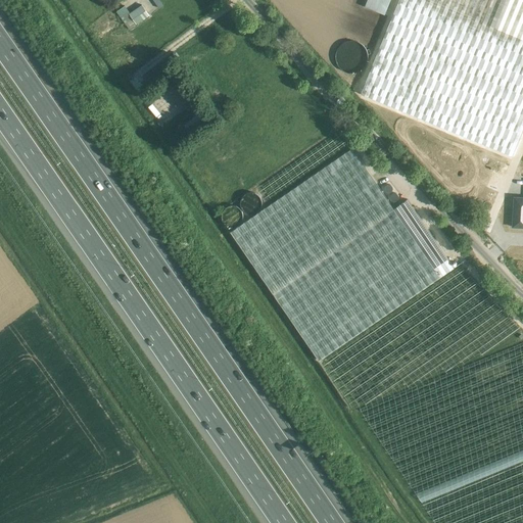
[(522,129),(522,39),(426,0),(399,0),(360,96),(511,158),(522,129)]
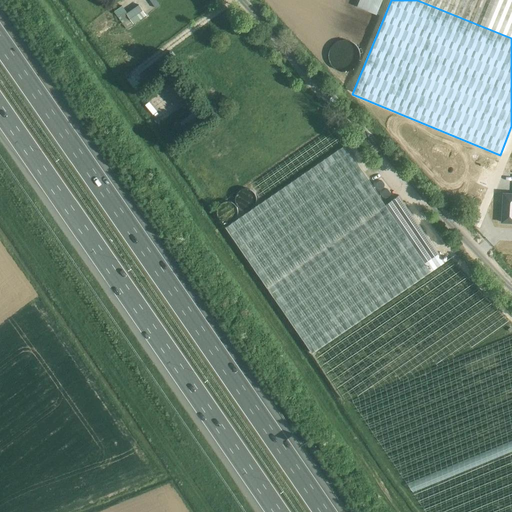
[(511,0),(417,0),(511,38),(511,0)]
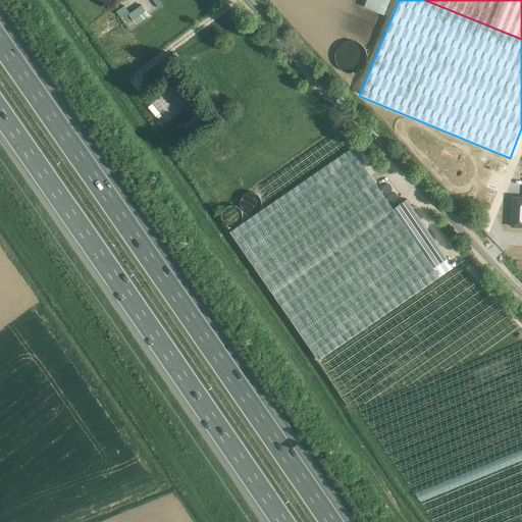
[(149,15),(142,4),(129,13),(127,10),(124,6),(116,11),(129,30),(149,15)]
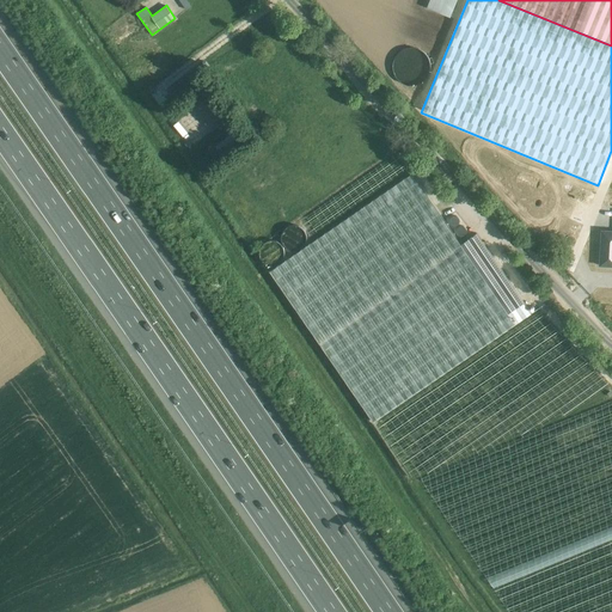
[(397,55),(405,79),(421,74),(429,71),(422,48),(397,55)]
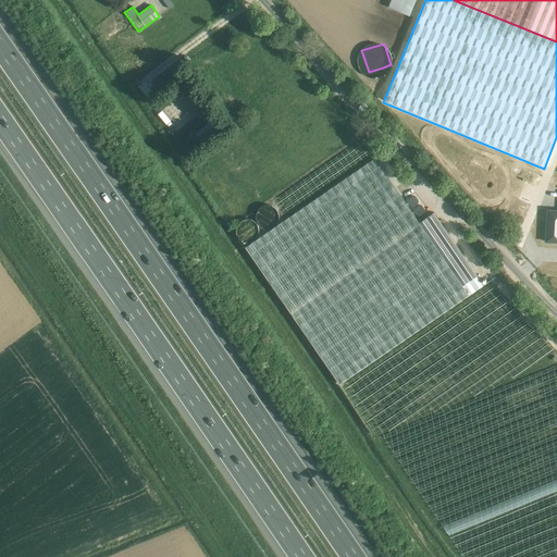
[(186,76),(169,90),(193,120),(210,106),(186,76)]
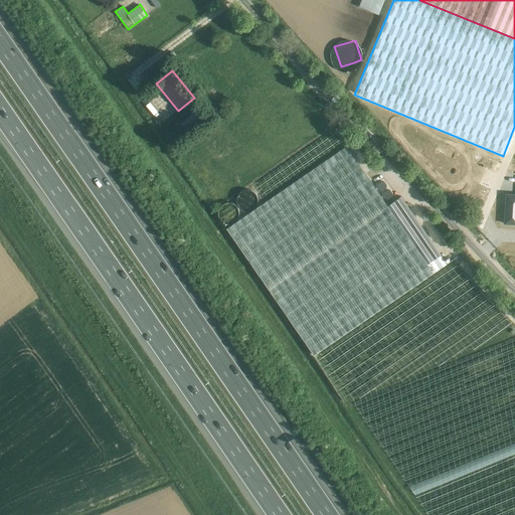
[(202,117),(197,111),(181,124),(186,129),(202,117)]
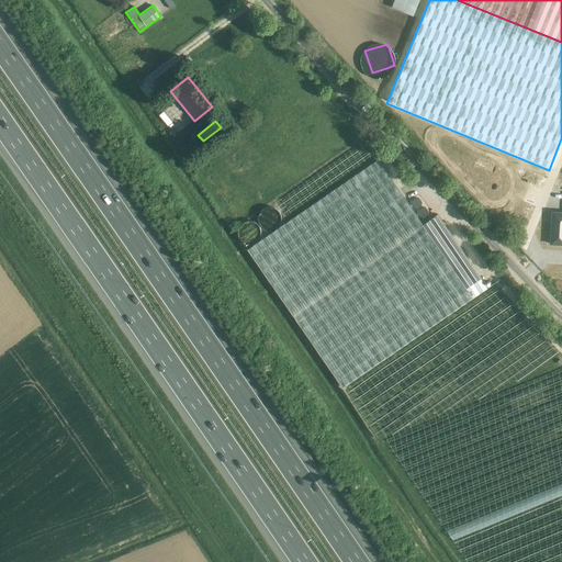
[(379,159),(248,249),(343,388),(487,288),(438,214),(423,225),(379,159)]
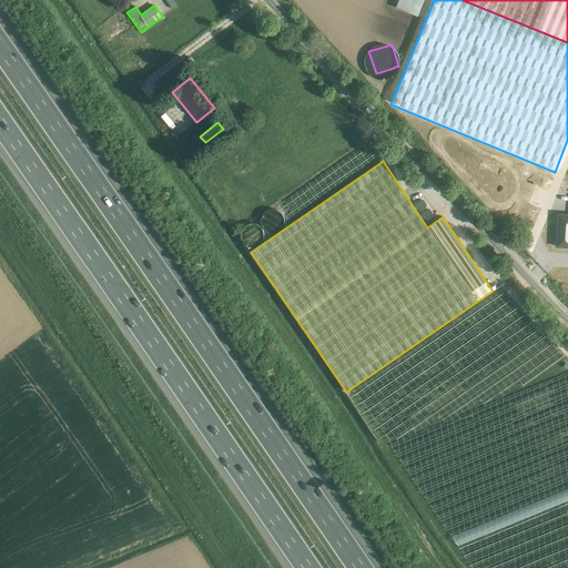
[(271,232),(273,232),(274,232),(276,232),(277,232),(279,231),(281,230),(281,229),(282,227),(283,226),(283,225),(284,224),(284,223),(284,222),(284,220),(284,219),(284,217),(283,216),(283,214),(282,213),(281,212),(280,211),(277,210),(276,210),(275,210),(274,210),(273,210),(271,210),(270,210),(269,210),(267,211),(266,212),(265,212),(264,214),(263,215),(262,216),(262,217),(262,219),(262,220),(261,220),(261,222),(262,223),(262,224),(262,225),(263,227),(264,229),(265,230),(266,231),(267,231),(270,232),(271,232)]
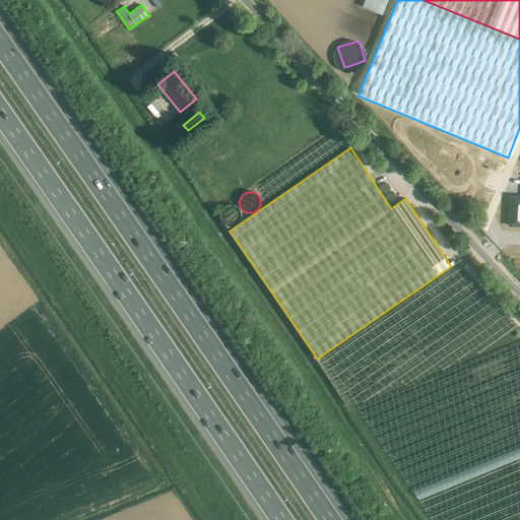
[(391,201),(392,201),(393,201),(394,200),(395,200),(396,199),(396,198),(396,197),(396,196),(396,195),(396,194),(395,193),(394,192),(393,192),(391,192),(390,192),(389,193),(388,194),(388,195),(387,196),(387,197),(388,198),(388,199),(389,199),(389,200),(390,201),(391,201)]
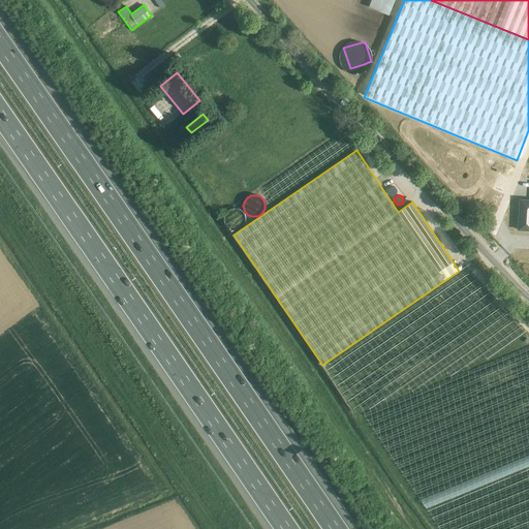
[(528,199),(520,199),(519,229),(528,229),(528,199)]
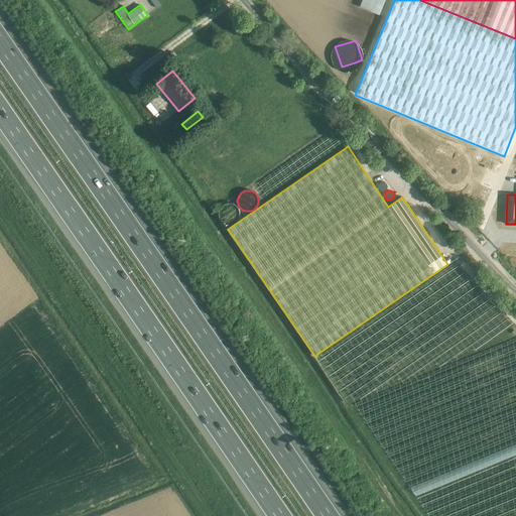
[(230,224),(231,224),(233,223),(235,223),(236,222),(237,221),(238,220),(238,219),(239,218),(239,217),(240,215),(240,214),(240,213),(240,212),(240,211),(239,209),(239,208),(238,207),(237,206),(236,205),(234,204),(233,204),(232,203),(231,203),(230,203),(228,203),(227,203),(225,204),(224,204),(223,205),(222,206),(221,207),(220,208),(220,209),(219,210),(219,211),(219,212),(219,213),(219,215),(219,216),(220,217),(220,219),(221,220),(222,221),(224,222),(225,223),(226,223),(227,224),(228,224),(230,224)]
